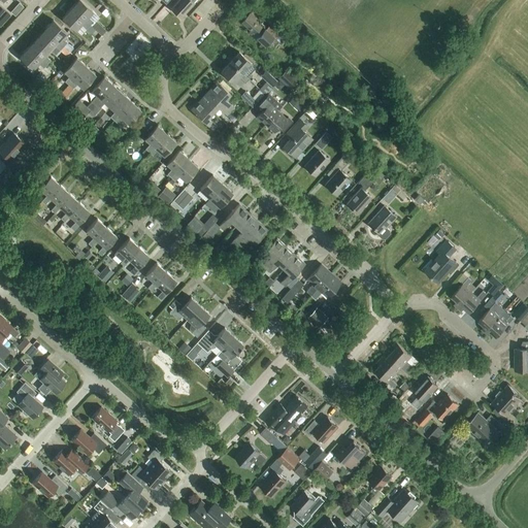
[(79,0),(77,0),(70,8),(89,25),(93,21),(89,18),(93,12),(79,0)]
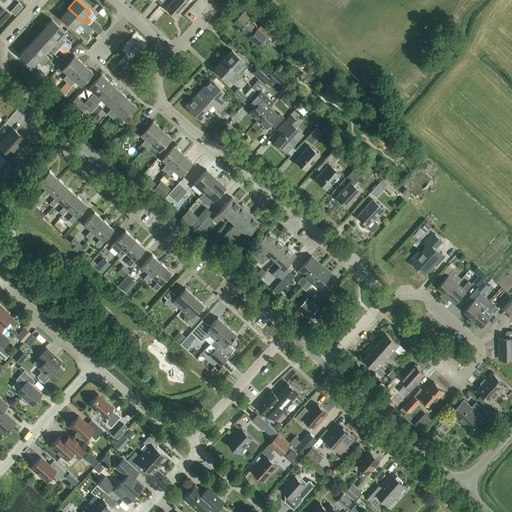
[(172,0),(166,8),(174,16),(188,2),(186,0),(172,0)]
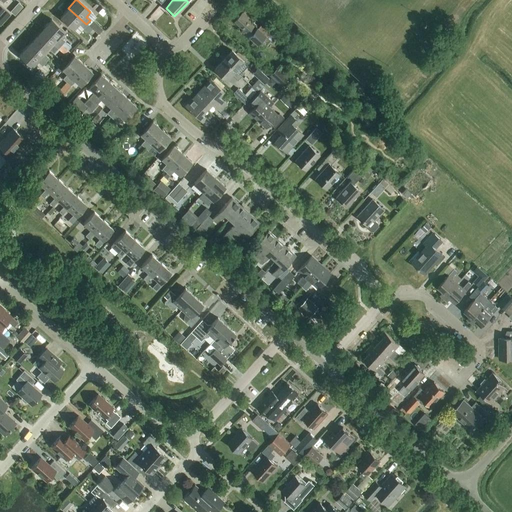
[(0,24),(9,14),(0,5),(0,24)]
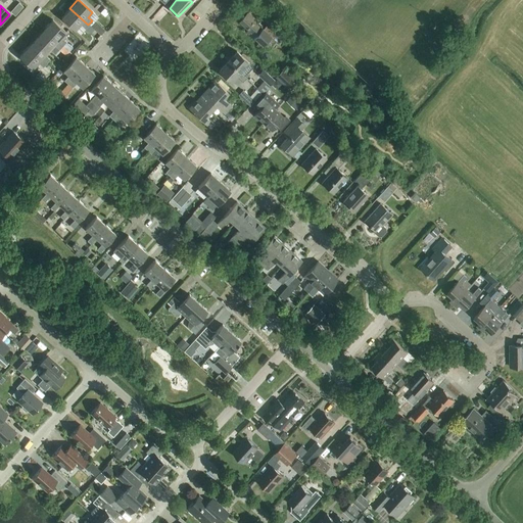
[(69,8),(61,17),(76,30),(80,26),(84,29),(88,25),(69,8)]
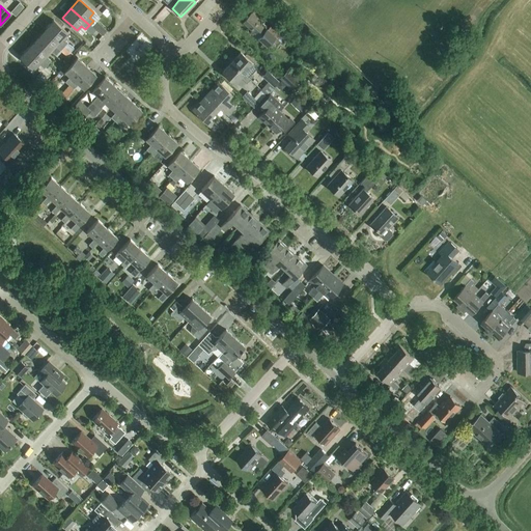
[(276,36),(251,14),(250,16),(243,23),(252,31),(250,33),(266,47),(276,36)]
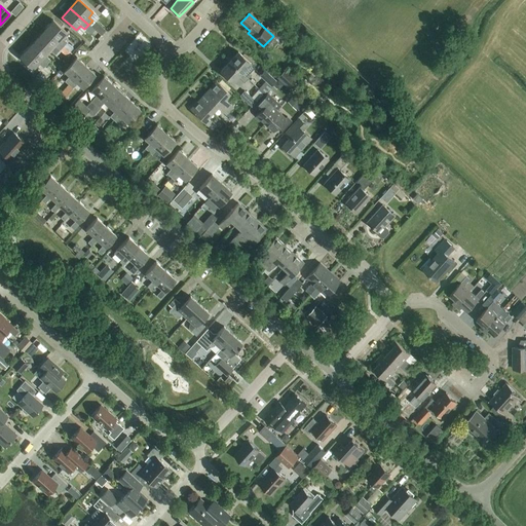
[(44,29),(63,46),(67,43),(62,38),(66,33),(52,21),(44,29)]
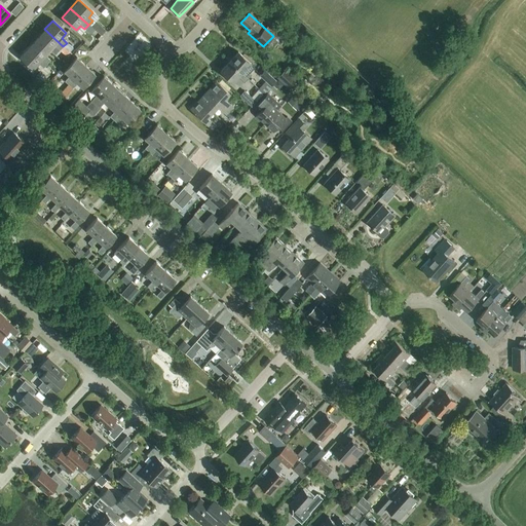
[(95,21),(89,26),(101,36),(105,31),(96,22),(95,21)]
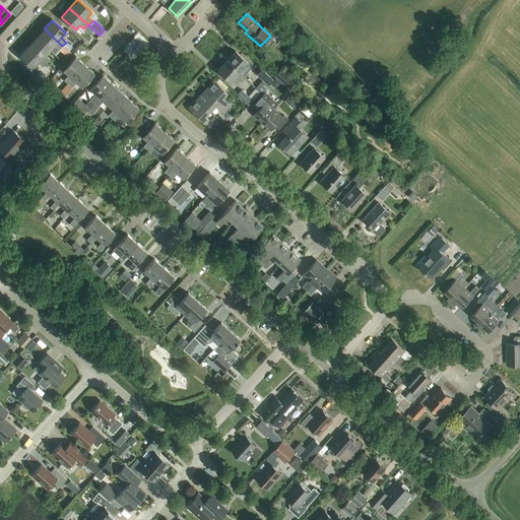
[(59,50),(62,46),(44,28),(36,38),(49,50),(54,45),(59,50)]
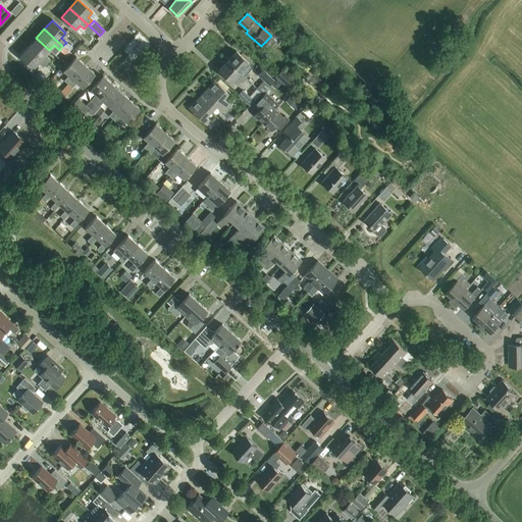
[(45,55),(49,50),(36,38),(28,47),(46,64),(50,60),(45,55)]
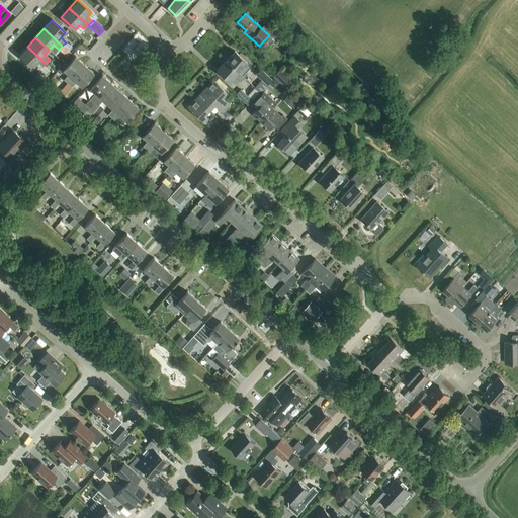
[(42,67),(46,64),(27,47),(19,56),(32,68),(37,63),(42,67)]
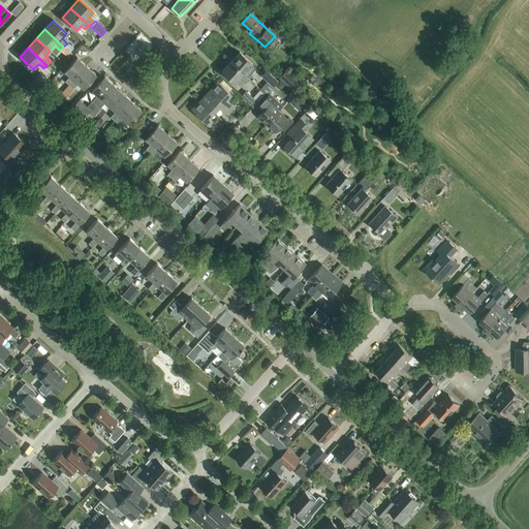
[(251,64),(239,53),(230,62),(249,80),(252,75),(251,73),(255,68),(251,64)]
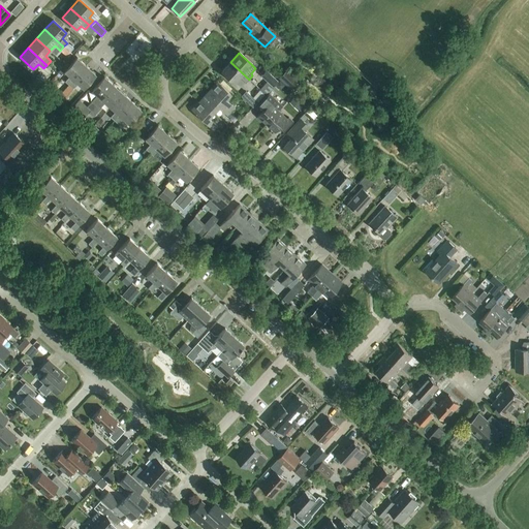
[(69,86),(86,66),(76,58),(64,71),(69,76),(65,82),(69,86)]
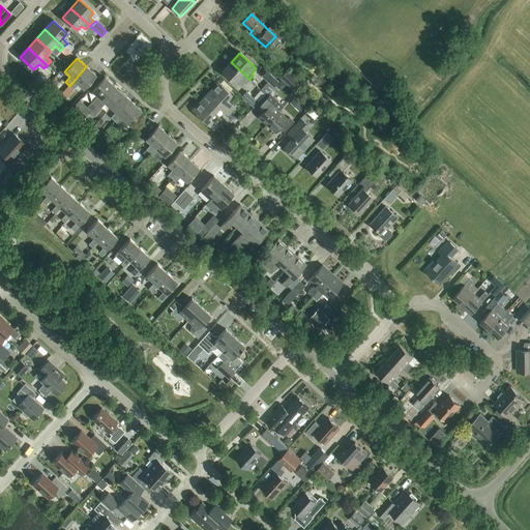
[(245,84),(249,80),(231,62),(222,71),(234,83),(239,78),(245,84)]
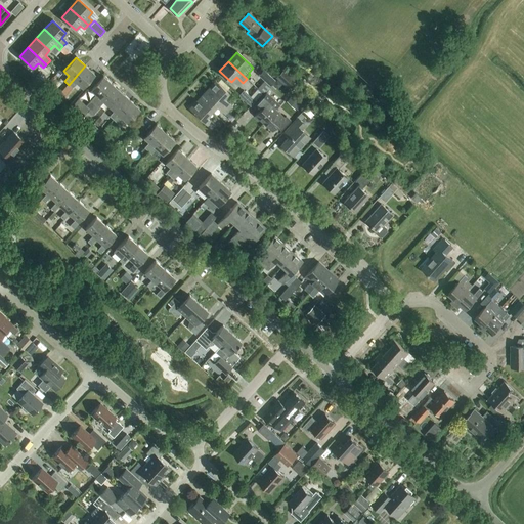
[(85,66),(69,85),(72,88),(77,83),(82,88),(94,74),(85,66)]
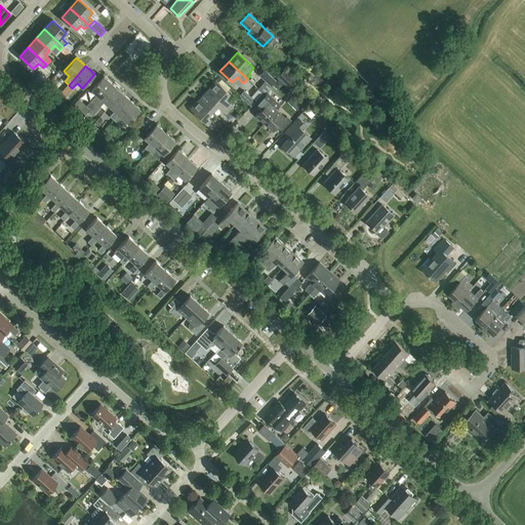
[(288,89),(296,81),(284,69),(276,78),(288,89)]
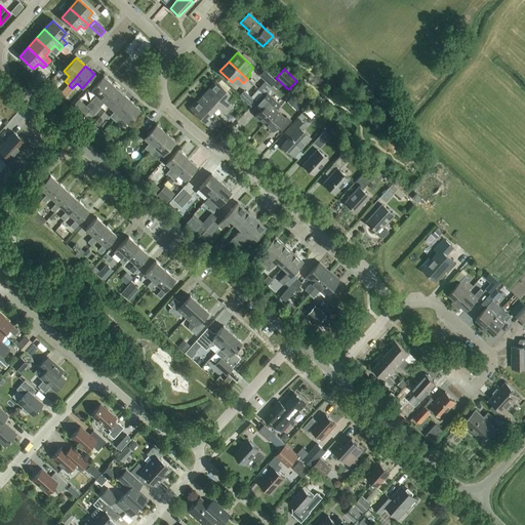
[(270,86),(276,80),(264,70),(258,75),(268,84),(260,91),(264,93),(270,86)]
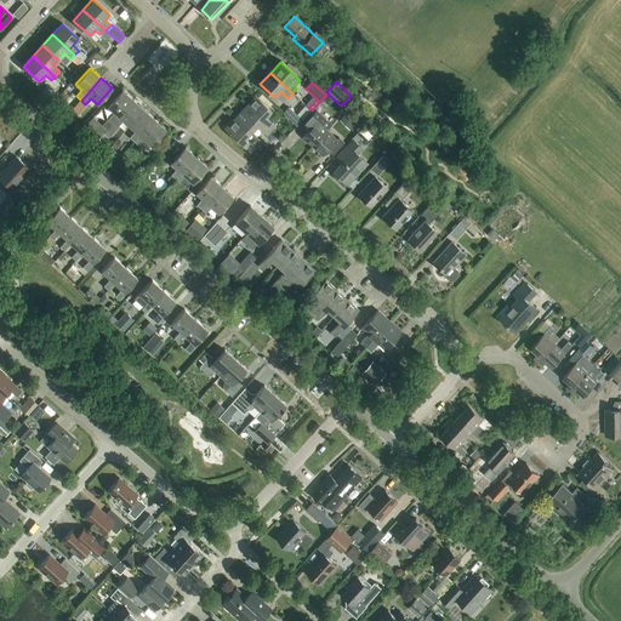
[(53,92),(46,86),(40,92),(52,102),(63,89),(58,85),(53,92)]
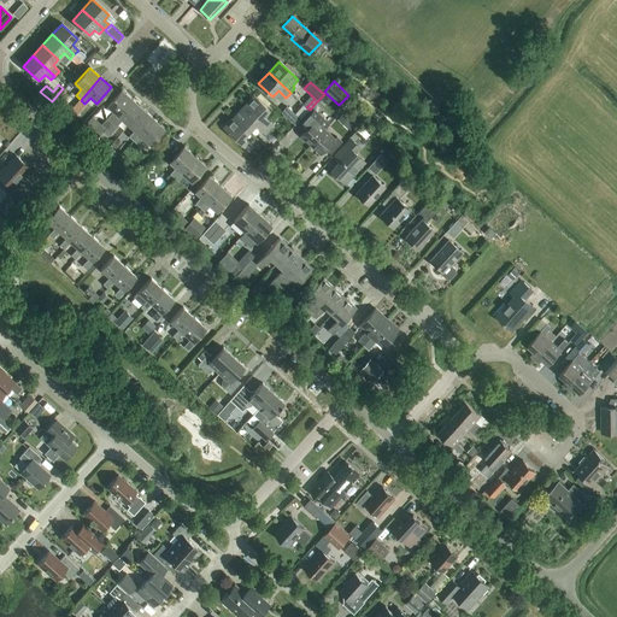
[(107,106),(113,112),(100,125),(105,130),(112,122),(133,100),(122,90),(107,106)]
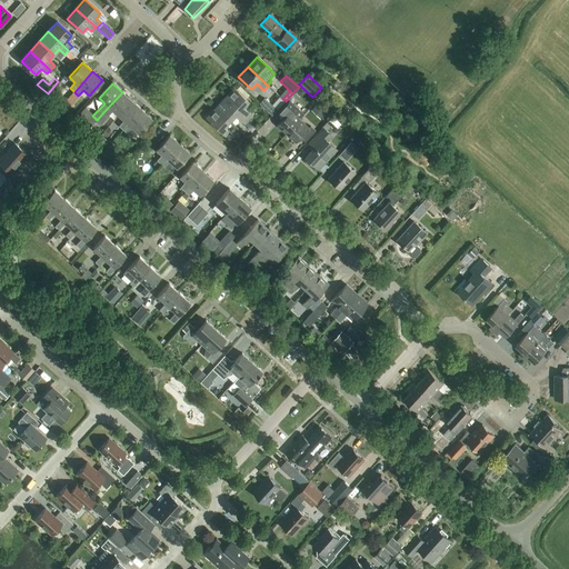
[(225,98),(248,120),(252,116),(243,108),(249,101),(233,88),(225,98)]
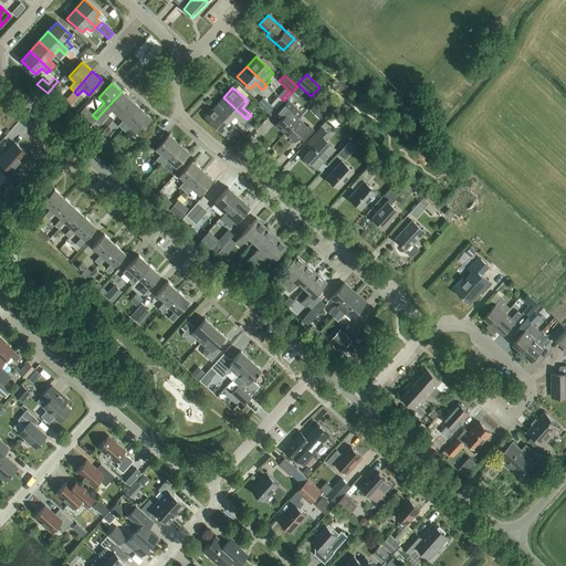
[(117,115),(130,101),(122,92),(95,121),(100,125),(107,116),(112,109),(117,115)]
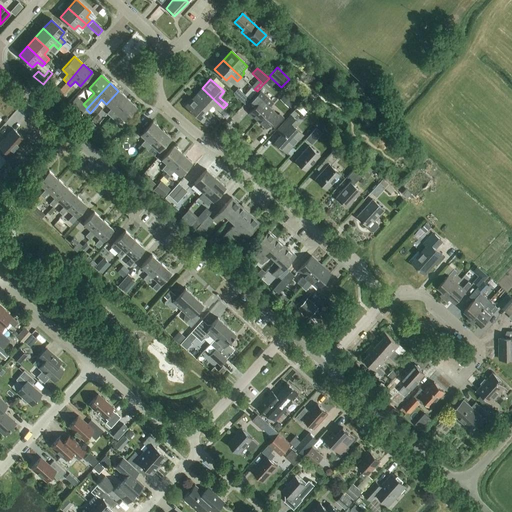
[(220,112),(223,108),(202,88),(194,97),(207,109),(211,104),(220,112)]
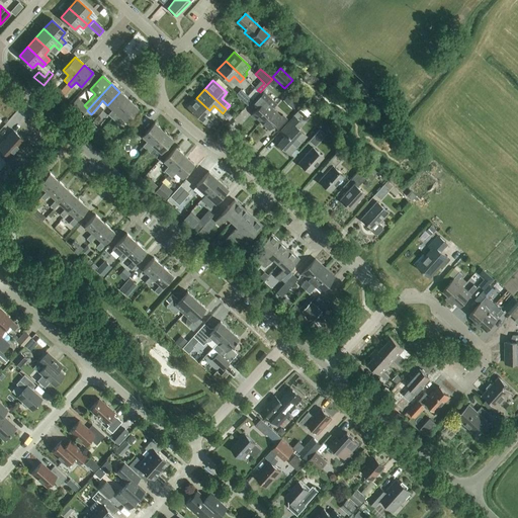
[(247,105),(252,100),(241,89),(236,94),(247,105)]
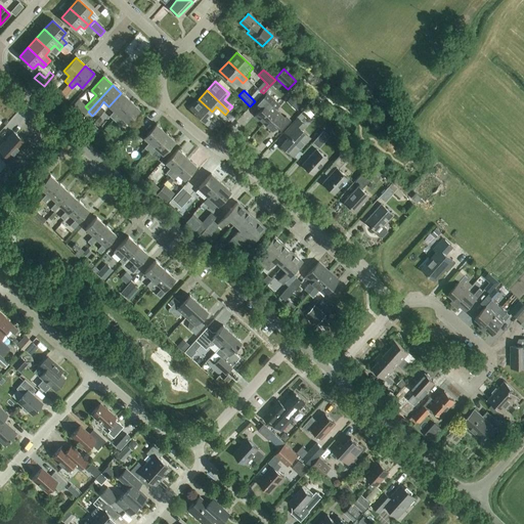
[(113,120),(130,100),(121,93),(108,106),(114,111),(110,117),(113,120)]
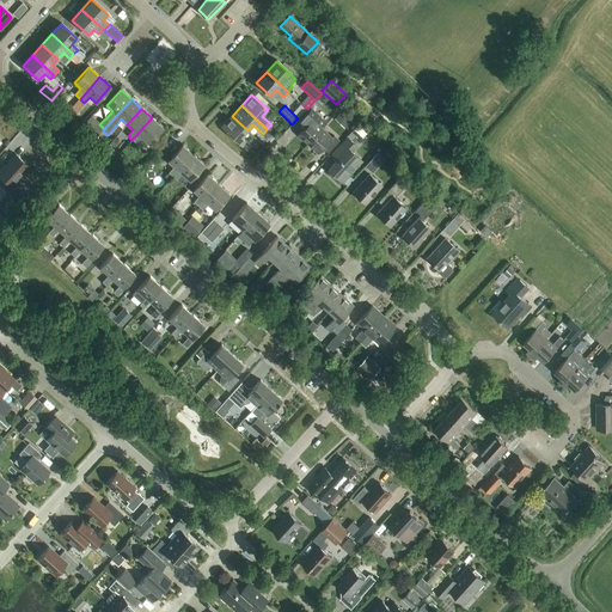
[(307,145),(322,129),(326,123),(322,118),(311,109),(297,126),(301,130),(298,135),(307,145)]
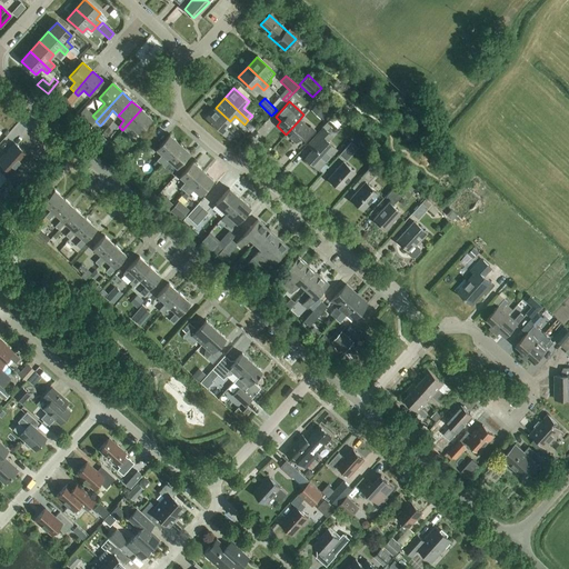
[(319,119),(326,112),(317,105),(310,111),(319,119)]
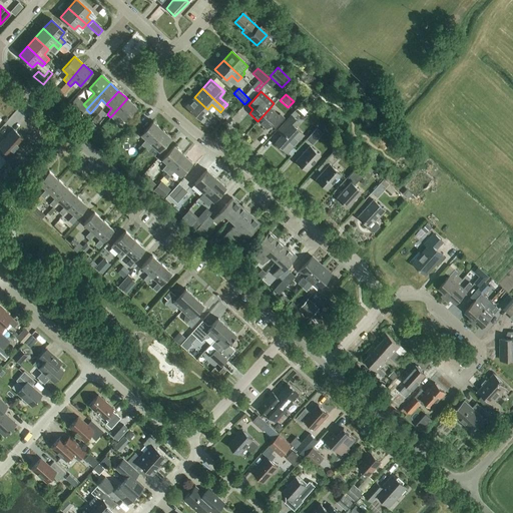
[(202,115),(207,109),(194,97),(185,106),(206,126),(210,122),(202,115)]
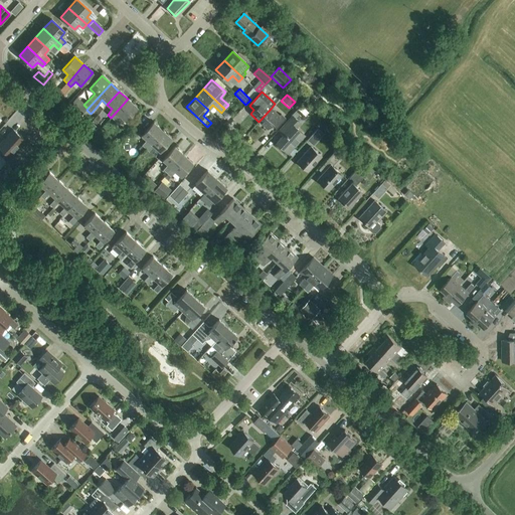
[(128,99),(111,118),(115,121),(120,116),(125,121),(137,108),(128,99)]
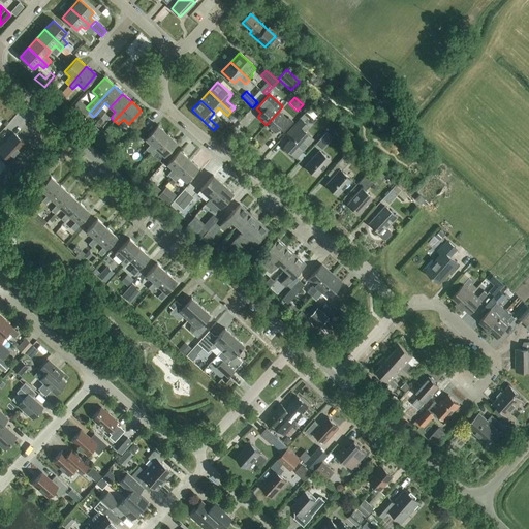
[(278,112),(266,125),(275,133),(279,128),(283,133),(293,122),(288,118),(287,119),(278,112)]
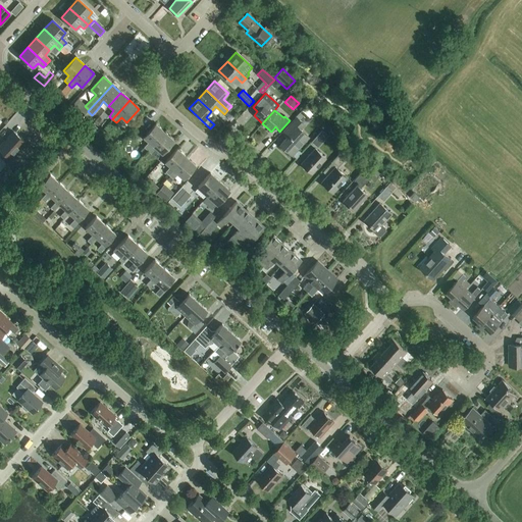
[(292,156),(309,138),(300,129),(304,125),(296,117),(282,133),(286,138),(279,145),(292,156)]
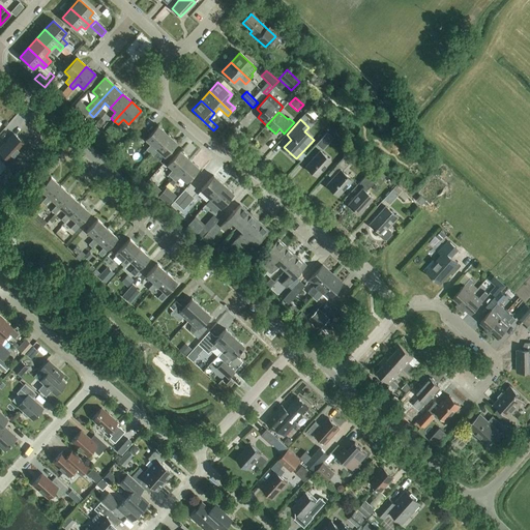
[(150,153),(168,135),(157,125),(145,140),(151,144),(146,150),(150,153)]
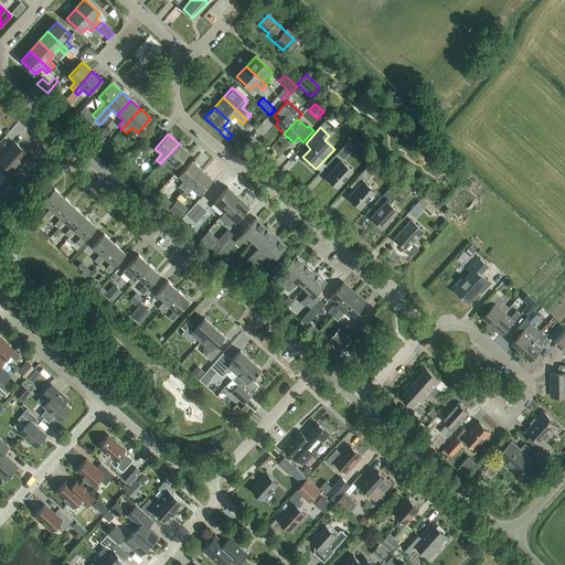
[(106,141),(102,136),(97,141),(102,146),(106,141)]
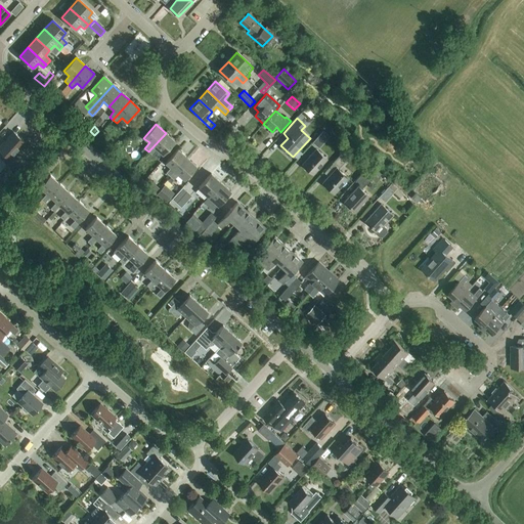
[(318,148),(329,136),(323,131),(312,142),(318,148)]
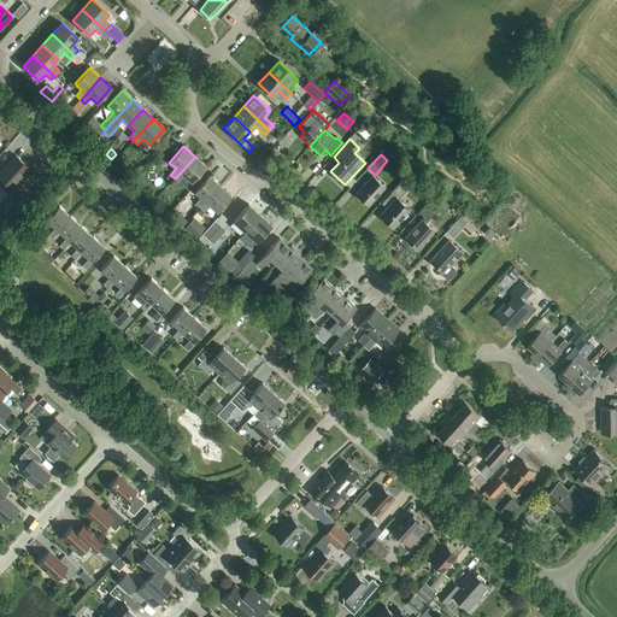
[(0,177),(11,188),(29,168),(16,156),(0,172),(0,177)]
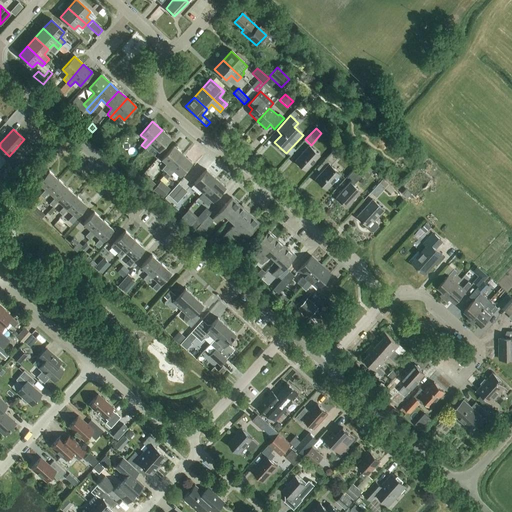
[(162,130),(145,148),(149,151),(153,146),(158,151),(170,138),(162,130)]
